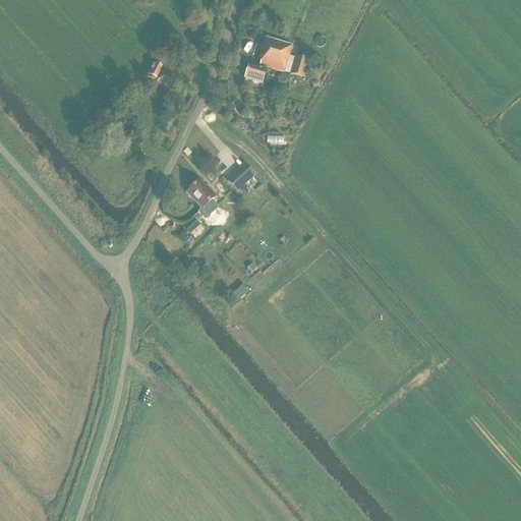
[(284,73),(292,46),(265,39),(259,58),(262,59),(259,66),(258,70),(248,67),(244,80),(262,85),(267,68),(284,73)]
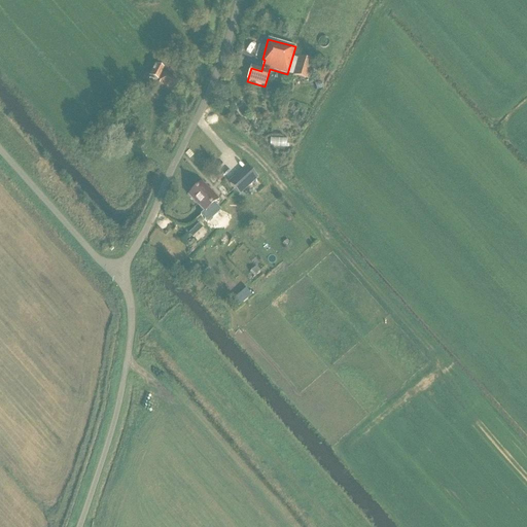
[(252,42),(247,51),(253,56),(258,46),(252,42)]
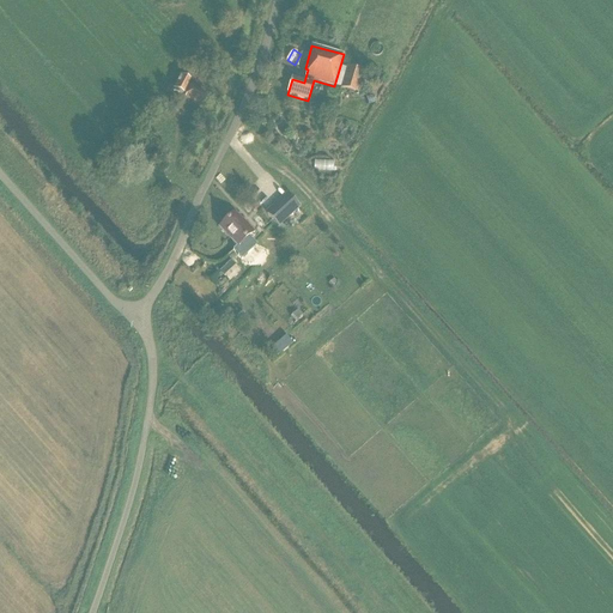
[(364,72),(346,66),(340,89),(358,93),(364,72)]
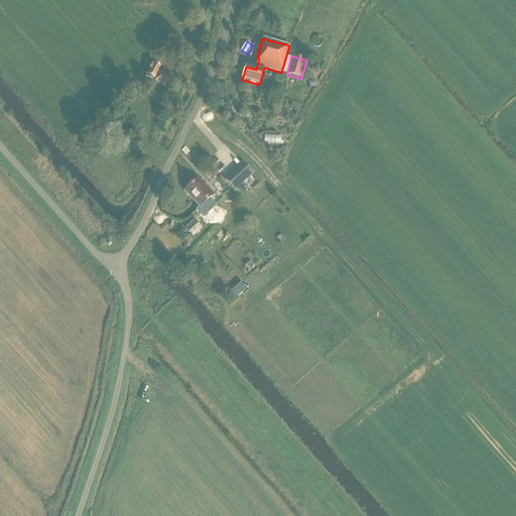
[(157,73),(160,68),(152,63),(146,76),(154,80),(156,78),(157,79),(155,83),(168,90),(173,81),(160,74),(157,73)]
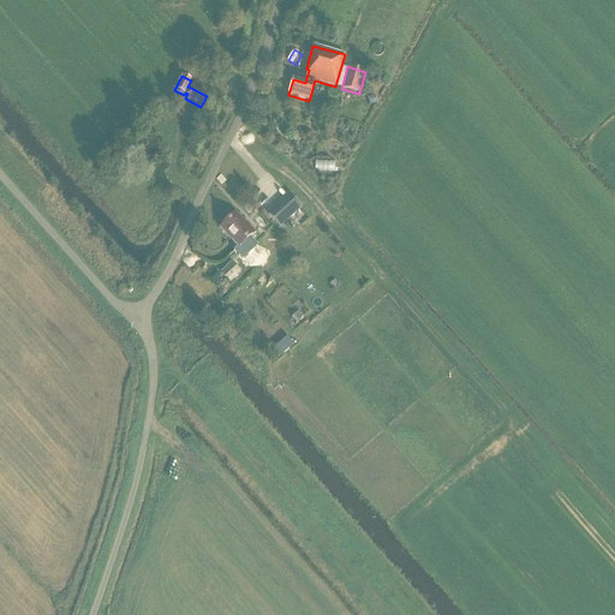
[(139,163),(125,155),(120,165),(135,172),(139,163)]
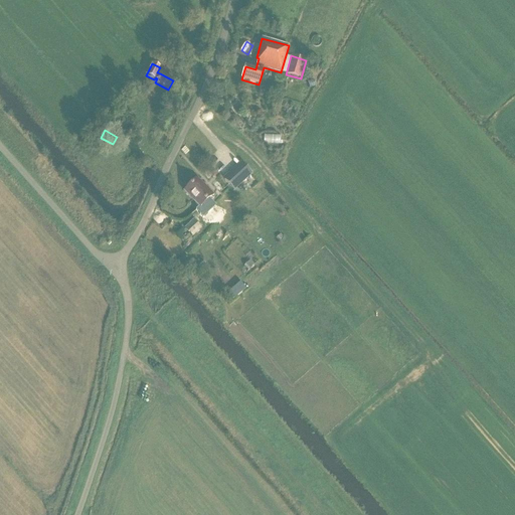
[(251,174),(242,163),(224,180),(234,190),(251,174)]
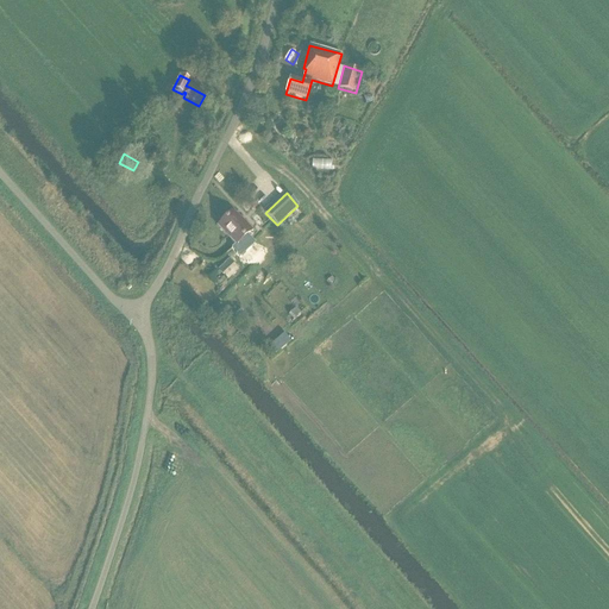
[(233,212),(217,226),(236,248),(252,233),(233,212)]
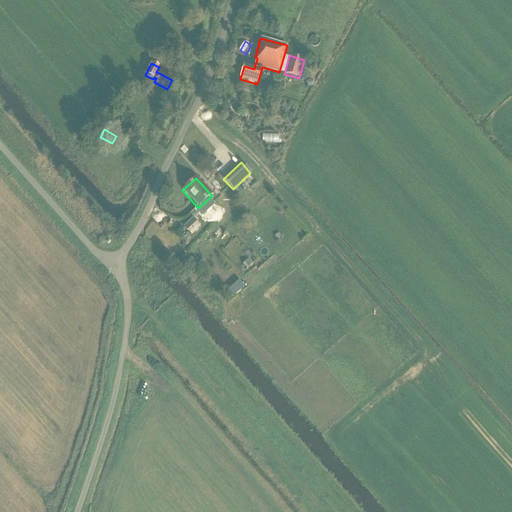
[(200,227),(192,218),(183,226),(191,236),(200,227)]
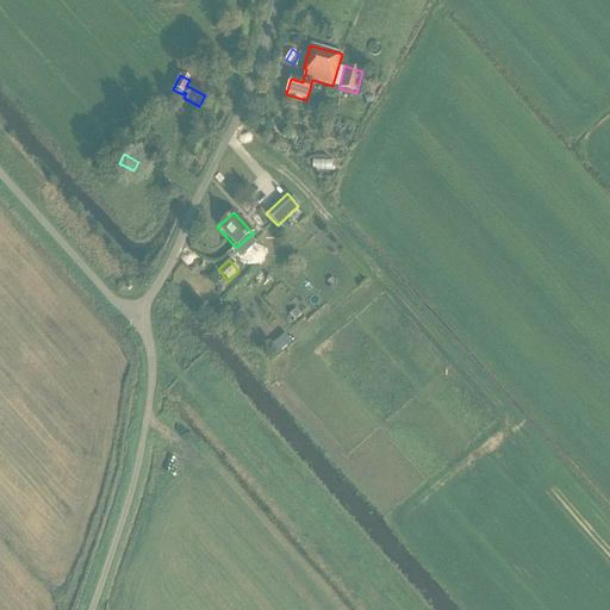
[(142,293),(139,286),(131,290),(134,296),(142,293)]
